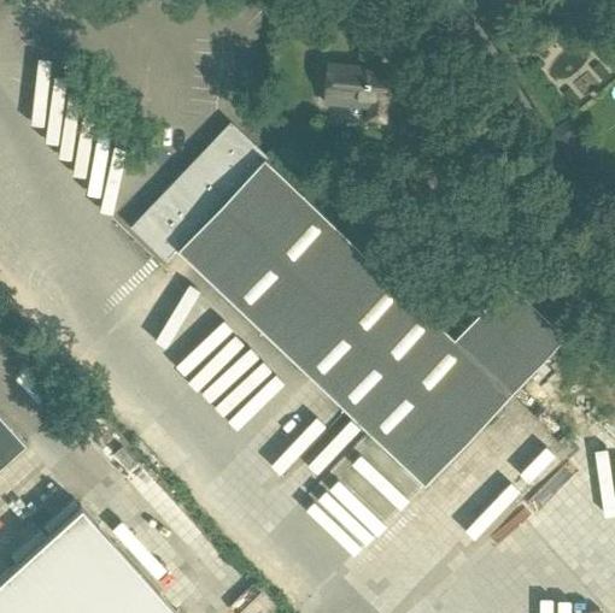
[(327,106),(351,108),(352,99),(372,101),(369,123),(385,124),(387,102),(390,102),(393,74),(329,68),(327,106)]
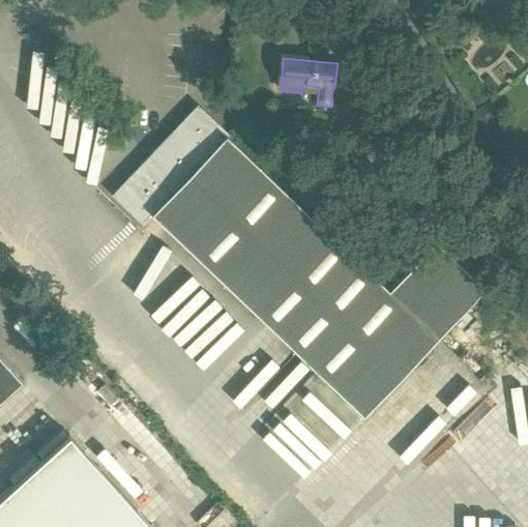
[(364,106),(378,128),(389,122),(376,99),(364,106)]
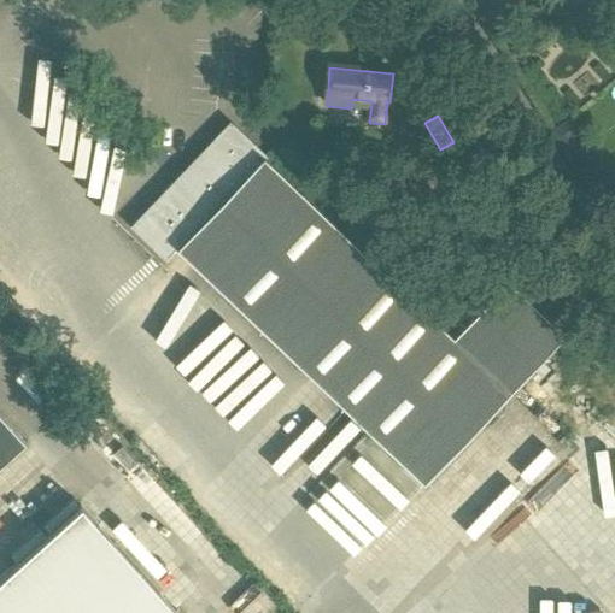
[(169,261),(179,252),(265,160),(232,129),(135,230),(169,261)]
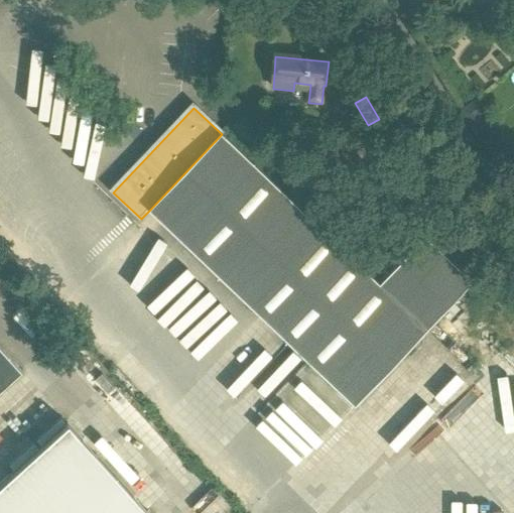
[(149,211),(355,407),(473,282),(425,237),(380,285),(222,134),(149,211)]
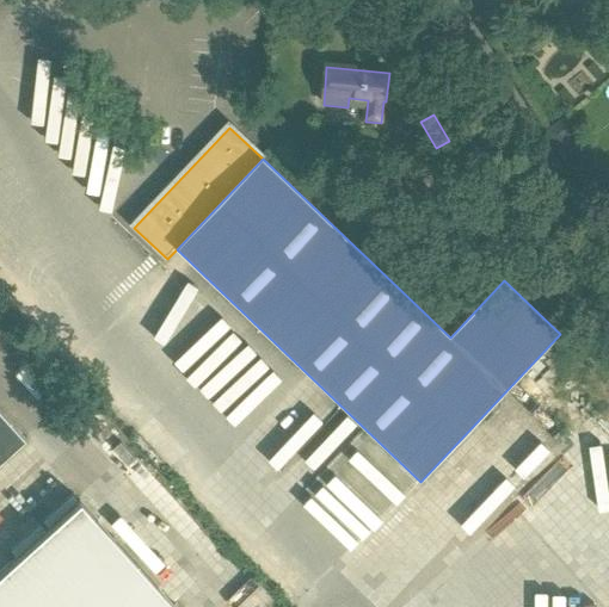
[(0,464),(25,441),(0,413),(0,464)]
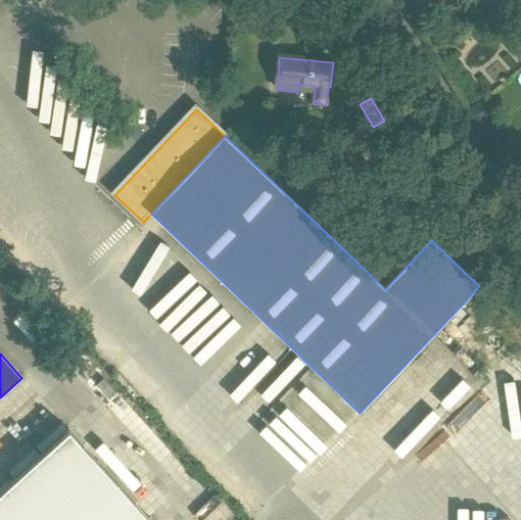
[(143,519),(69,431),(0,493),(0,519),(143,519)]
